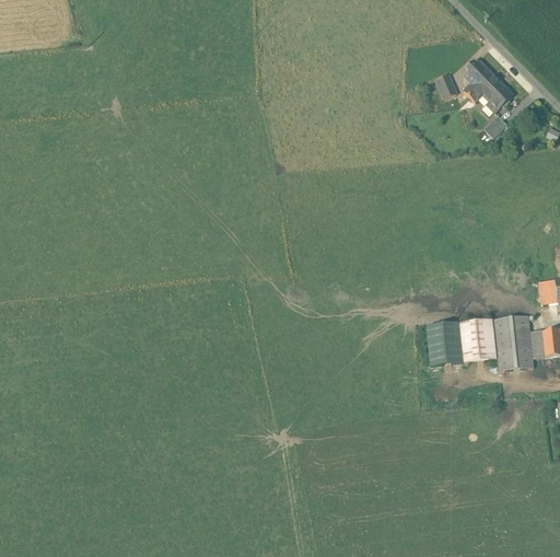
[(477,59),(463,74),(471,82),(463,91),(469,96),(477,89),(491,74),(477,59)]
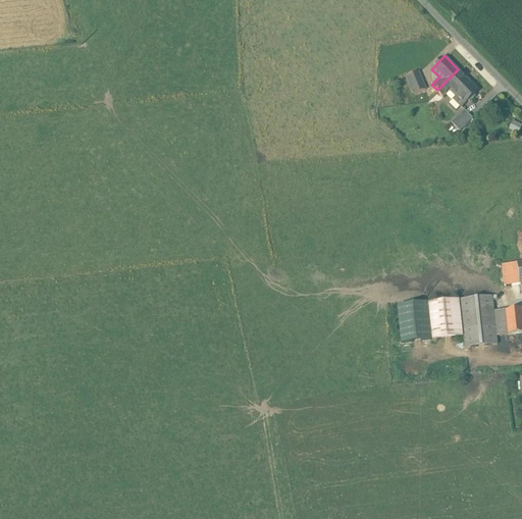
[(416,67),(405,72),(413,92),(425,87),(416,67)]
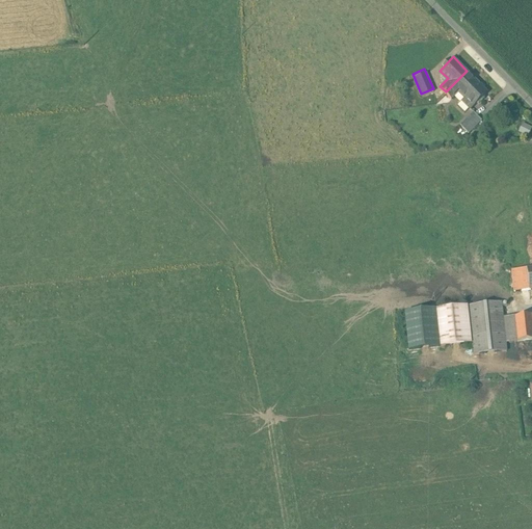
[(486,90),(467,71),(453,84),(458,89),(464,96),(457,103),(464,110),(469,106),(470,107),(476,101),(478,101),(483,96),(483,93),(486,90)]
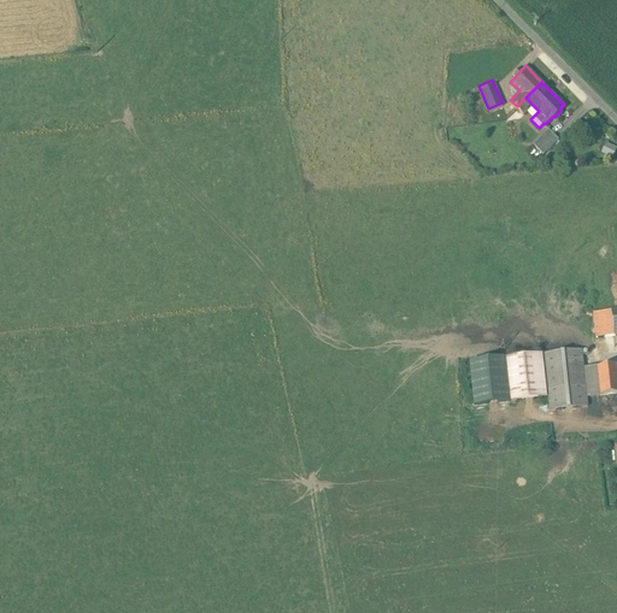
[(526,98),(517,106),(523,112),(532,104),(526,98)]
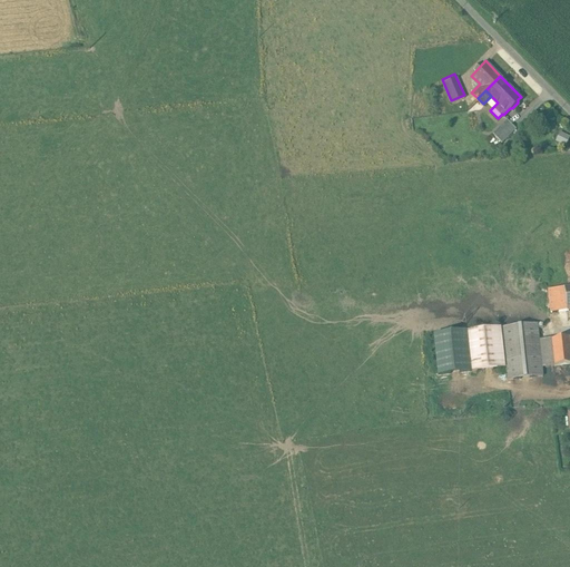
[(445,114),(439,115),(441,129),(435,130),(436,138),(448,136),(445,114)]
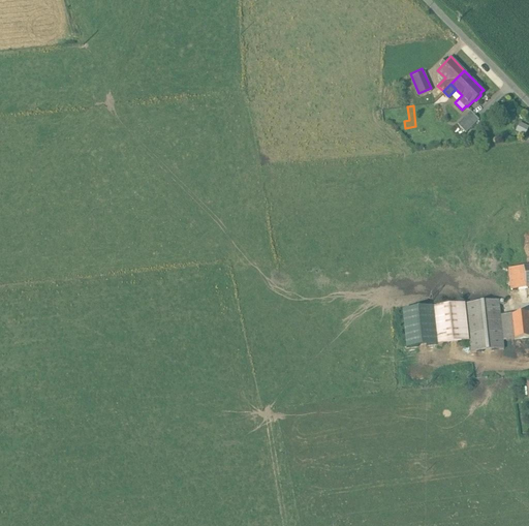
[(470,109),(457,122),(466,131),(478,118),(470,109)]
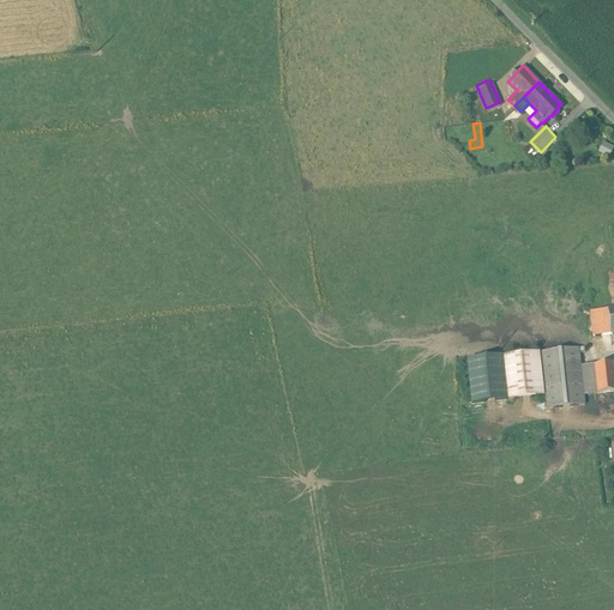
[(609,153),(613,144),(613,142),(603,138),(599,149),(609,153)]
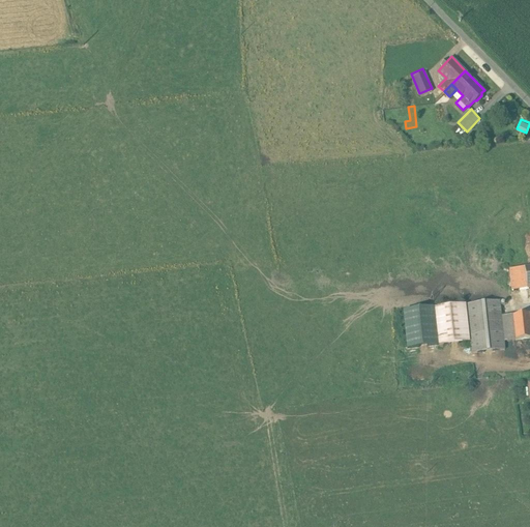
[(525,264),(509,266),(512,288),(527,286),(525,264)]
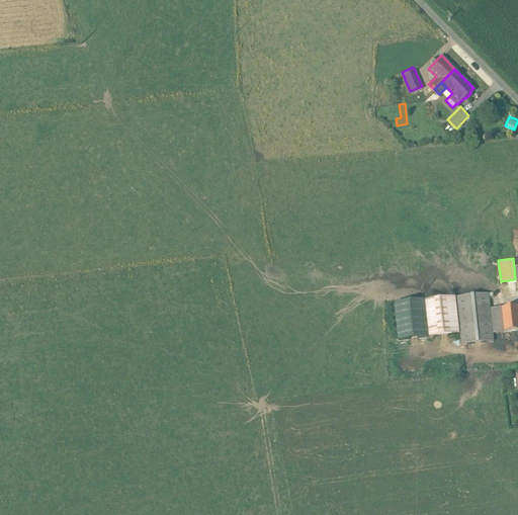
[(488,291),(455,295),(459,331),(460,343),(493,339),(493,331),(490,307),(488,291)]
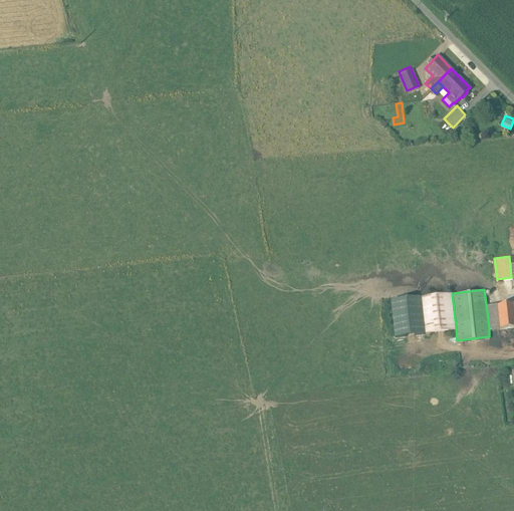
[(452,293),(422,296),(426,332),(456,328),(452,293)]
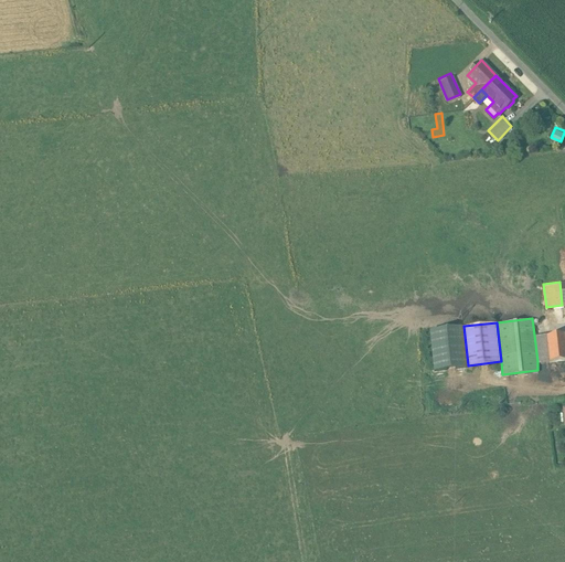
[(564,336),(564,331),(546,333),(550,360),(564,358),(564,336)]
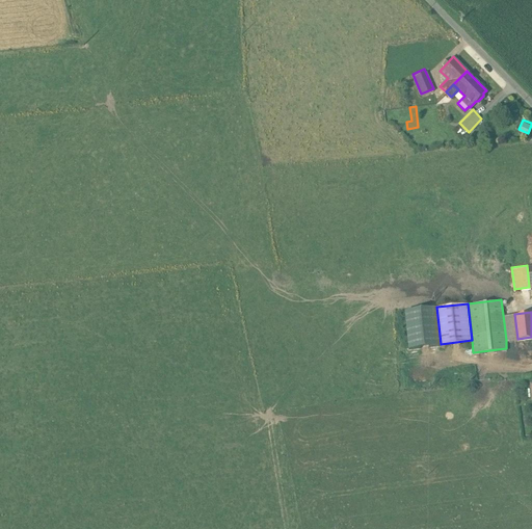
[(514,314),(503,315),(506,340),(517,339),(514,314)]
